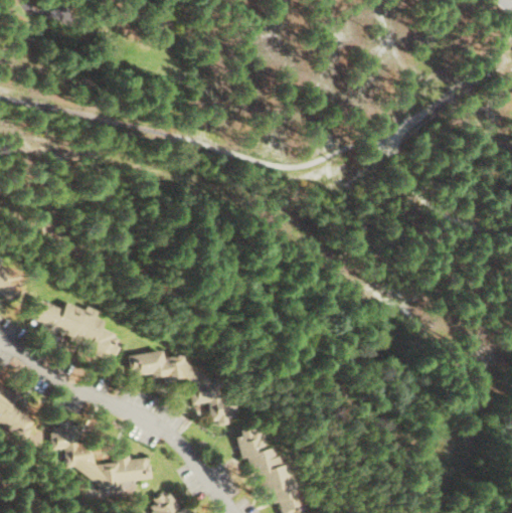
[(0,257),(0,294),(13,303),(24,286),(1,271),(7,262),(0,257)]
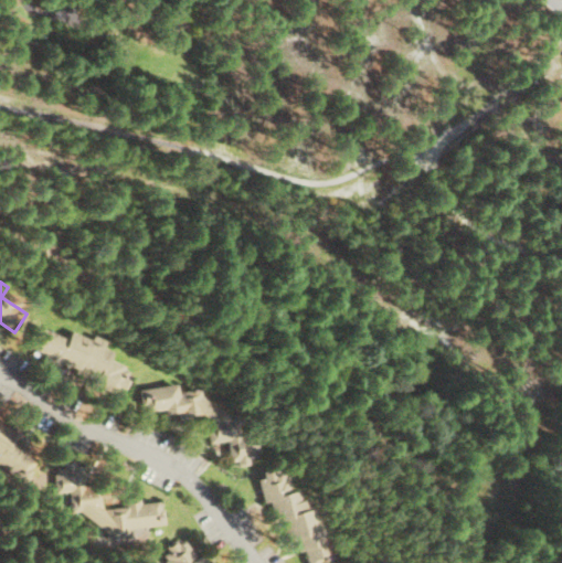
[(131,368),(114,361),(117,353),(106,349),(108,341),(96,336),(94,340),(73,332),(71,339),(39,326),(30,348),(48,354),(45,361),(61,368),(62,363),(99,378),(97,385),(126,396),(133,380),(127,379),(131,368)]
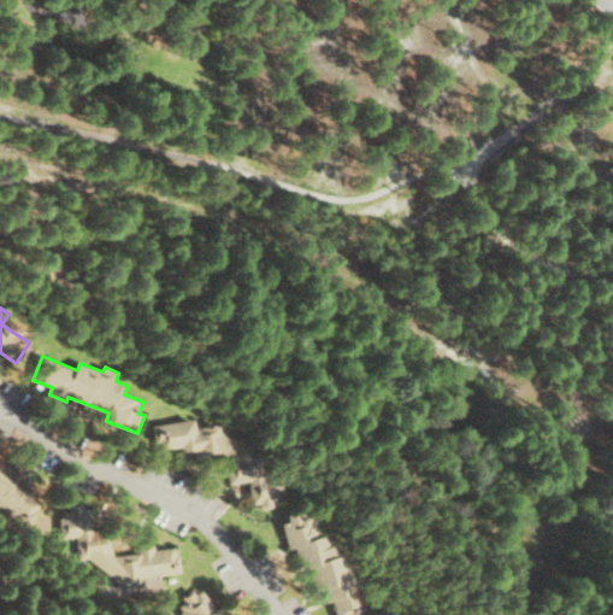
[(155,427),(160,452),(183,449),(183,455),(198,452),(199,463),(213,461),(228,472),(230,486),(251,484),(254,505),(258,505),(266,511),(275,509),(272,498),(284,497),(281,480),(270,472),(272,472),(222,434),(220,425),(196,429),(195,420),(155,427)]
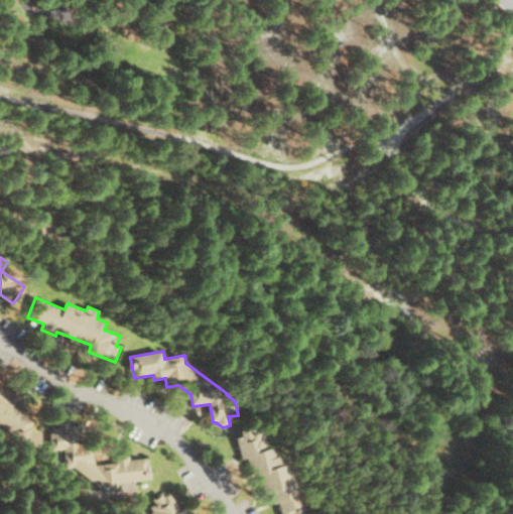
[(36,420),(16,407),(20,400),(0,386),(0,422),(24,438),(36,420)]
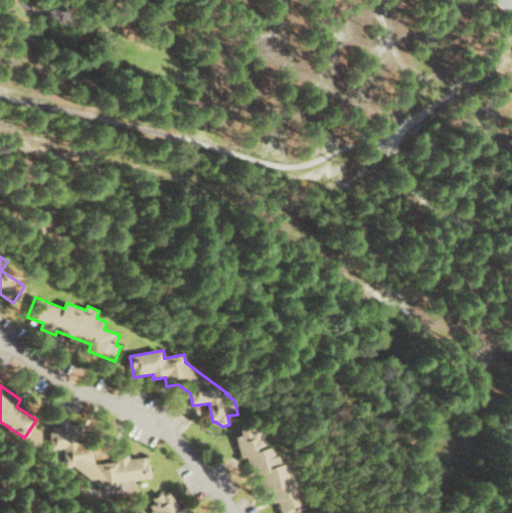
[(126,488),(126,493),(139,491),(138,481),(151,479),(149,457),(130,460),(129,455),(116,457),(116,462),(96,465),(94,446),(79,448),(77,428),(70,429),(68,420),(59,421),(60,426),(51,428),(54,451),(65,449),(68,475),(98,471),(100,492),(126,488)]
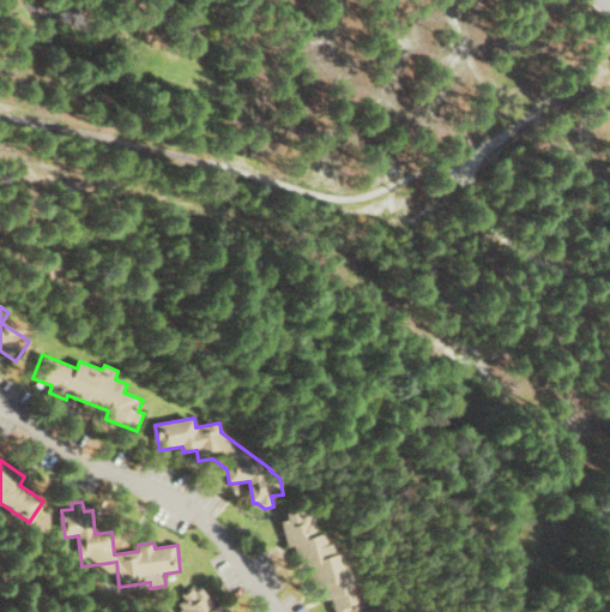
[(361,611),(343,541),(328,545),(326,533),(319,535),(312,510),(282,517),(289,549),(295,546),(301,569),(310,567),(316,589),(324,588),(326,601),(333,599),(337,611),(361,611)]
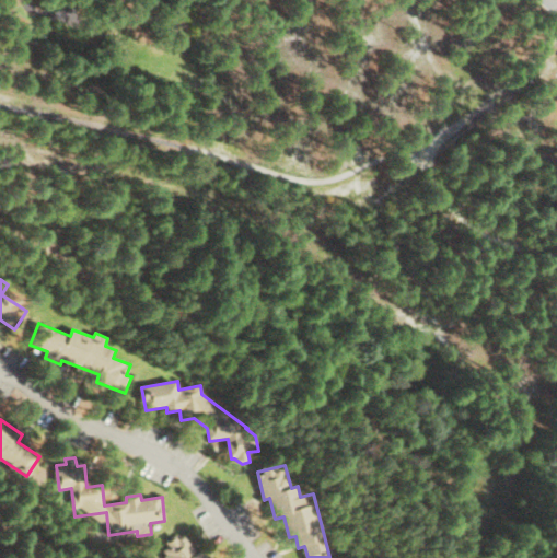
[(207,557),(202,550),(198,554),(184,533),(167,544),(172,550),(165,554),(167,557),(207,557)]
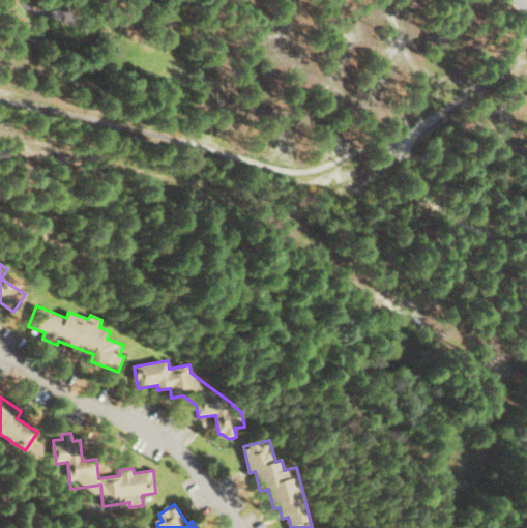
All buildings are outlined.
